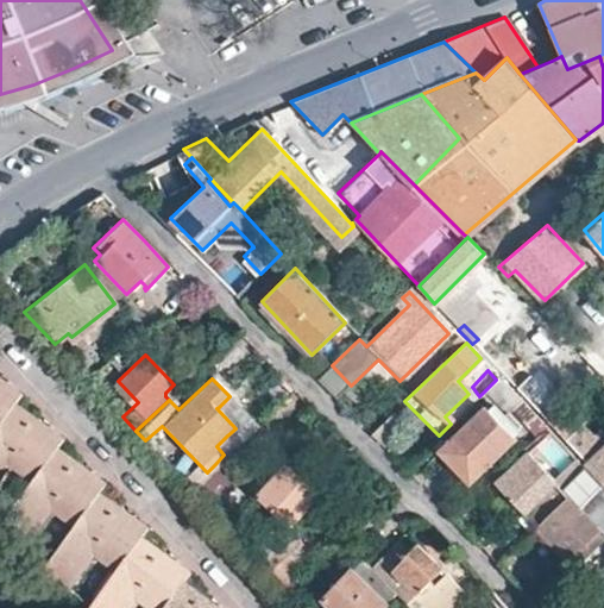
[(518,401),(497,378),(496,380),(483,393),(504,414),(507,412),(518,401)]
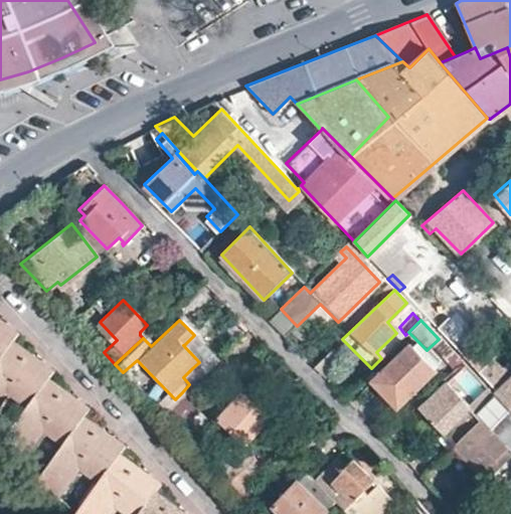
[(0,396),(7,386),(28,401),(3,436),(0,441),(0,446),(18,459),(44,424),(64,439),(39,474),(33,482),(53,497),(78,462),(100,477),(74,512),(73,513),(107,513),(116,501),(134,513),(183,513),(153,493),(158,485),(116,455),(122,445),(80,415),(87,407),(44,378),(50,369),(10,339),(15,332),(0,321),(0,396)]
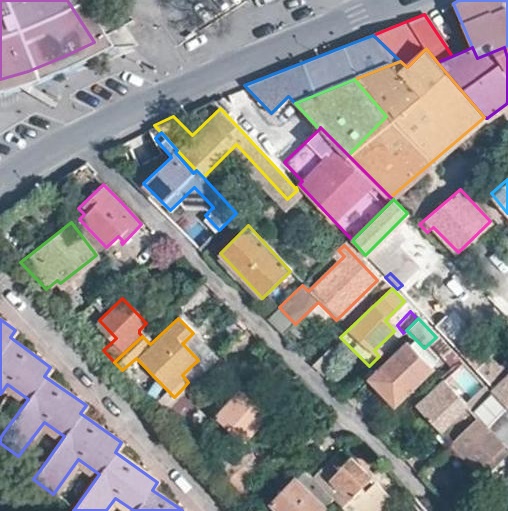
[(475,373),(490,358),(449,328),(440,338),(459,357),(475,373)]
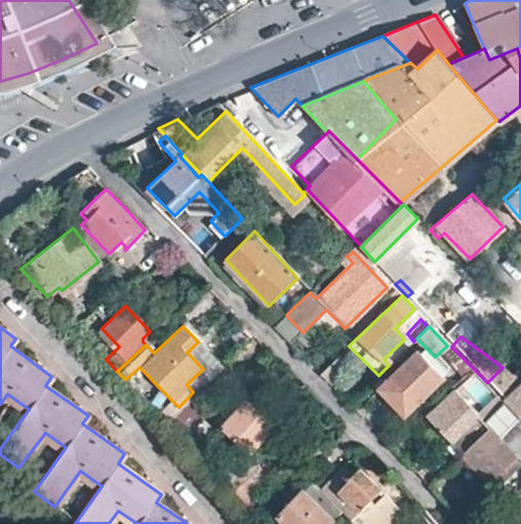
[(213,358),(198,341),(189,351),(187,352),(203,369),(213,358)]
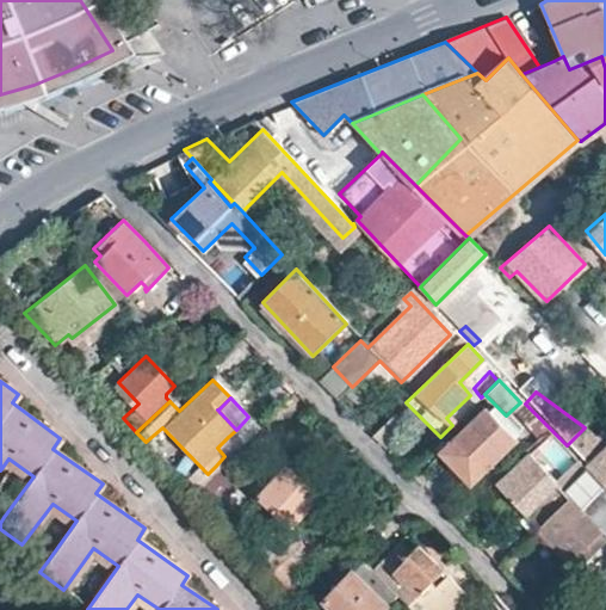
[(535,418),(520,402),(508,413),(524,429),(535,418)]
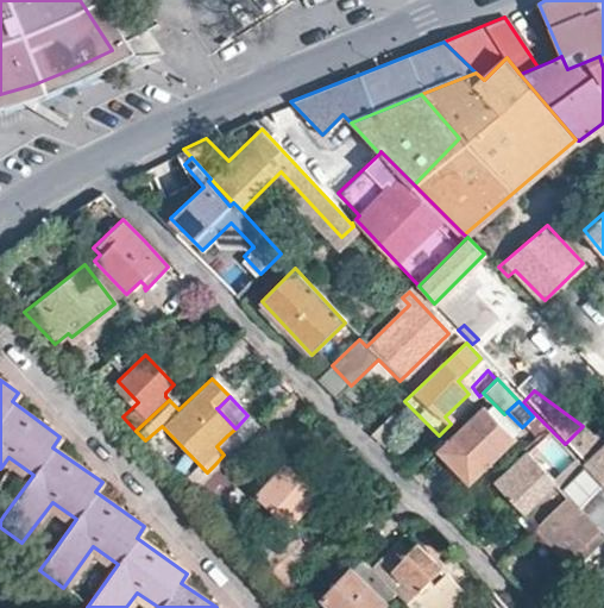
[(470,483),(513,440),(507,434),(511,431),(511,430),(511,428),(510,428),(499,417),(495,420),(482,408),(438,452),(466,483),(467,484),(469,484),(470,483)]
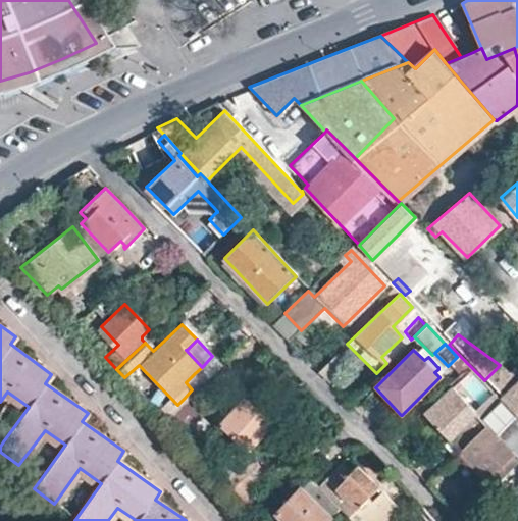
[(308,365),(316,373),(331,358),(324,351),(308,365)]
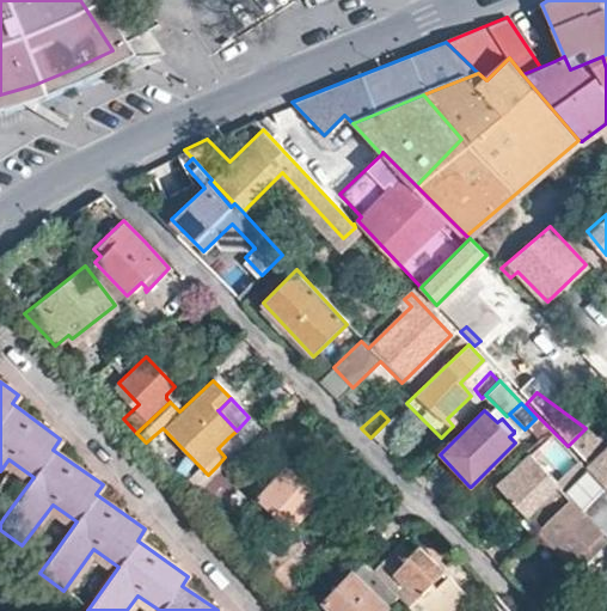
[(371,438),(381,448),(405,426),(394,414),(388,420),(371,438)]
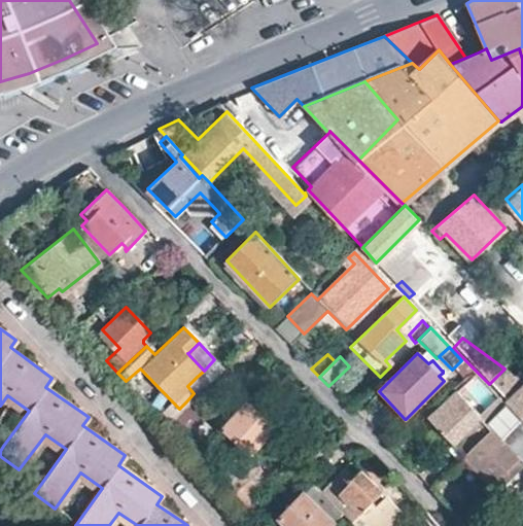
[(222,366),(214,359),(204,371),(197,377),(187,386),(194,393),(222,366)]
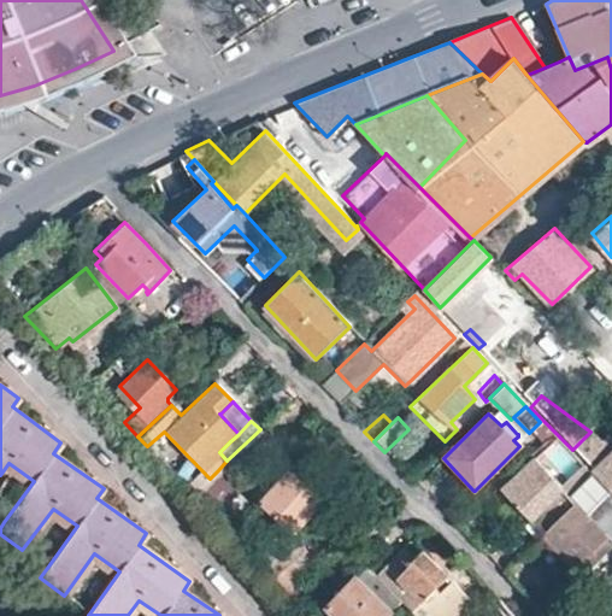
[(540,444),(551,433),(540,422),(529,433),(540,444)]
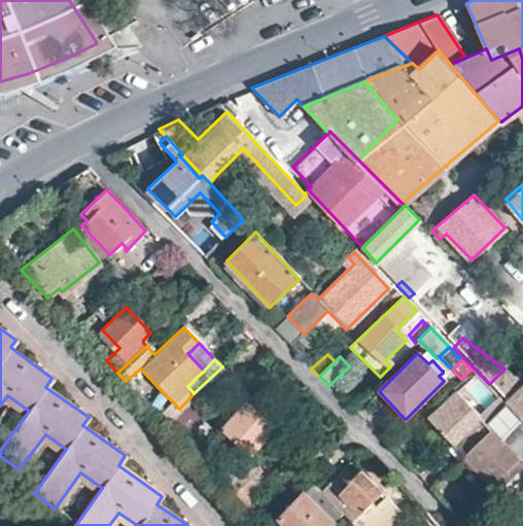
[(522,385),(509,399),(522,414),(522,385)]
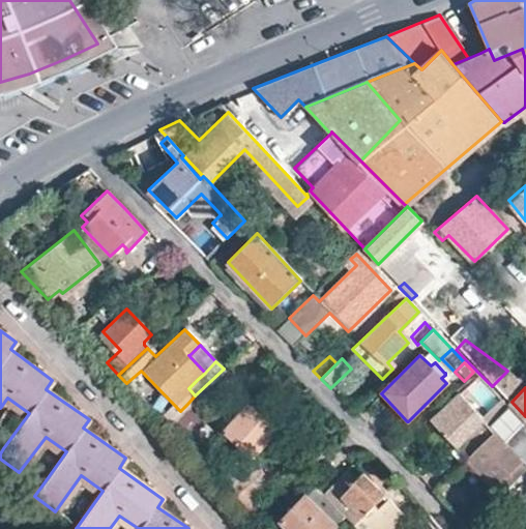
[(485,418),(458,390),(429,418),(456,447),(485,418)]
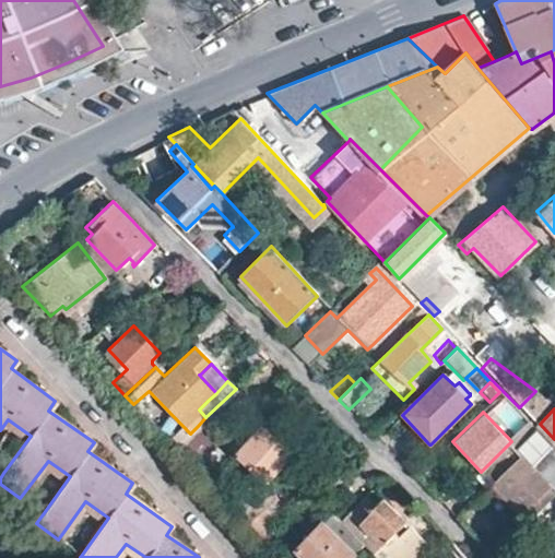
[(190,434),(176,447),(190,463),(212,441),(198,426),(190,434)]
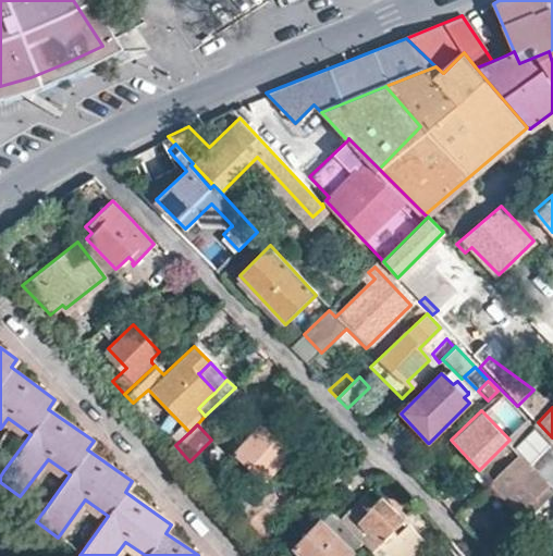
[(246,440),(234,452),(260,479),(287,452),(261,425),(246,440)]
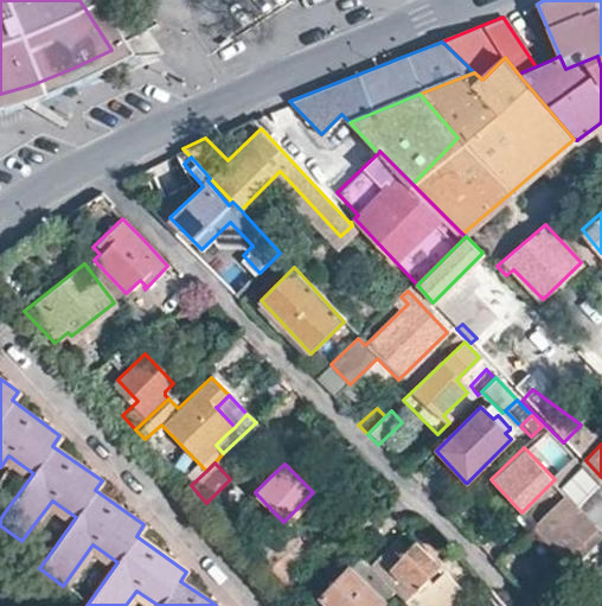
[(601,482),(584,464),(561,486),(564,491),(535,520),(565,552),(596,521),(601,525),(601,482)]
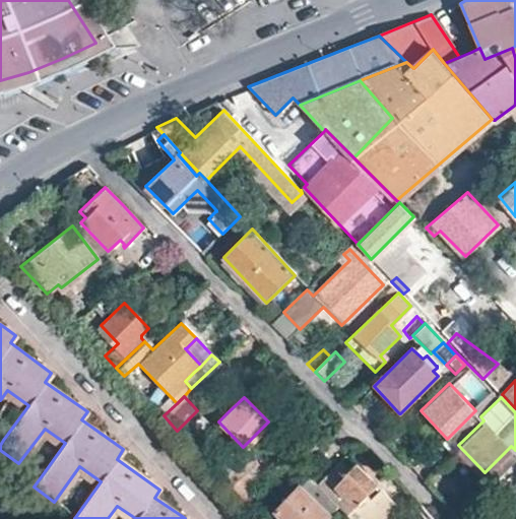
[(211,414),(218,422),(230,410),(222,404),(211,414)]
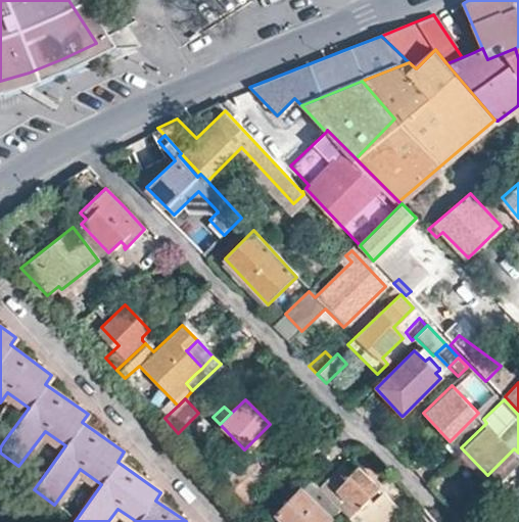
[(494,482),(518,458),(518,453),(514,448),(487,475),(494,482)]
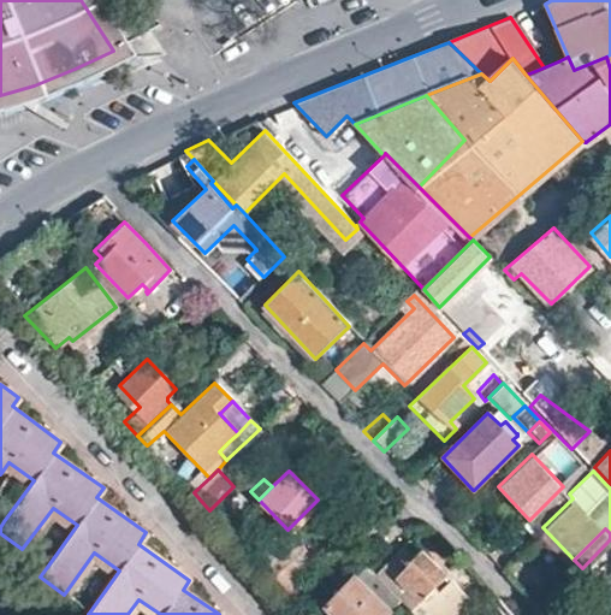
[(443,614),(463,593),(410,543),(408,542),(408,543),(407,543),(375,575),(415,614),(443,614)]
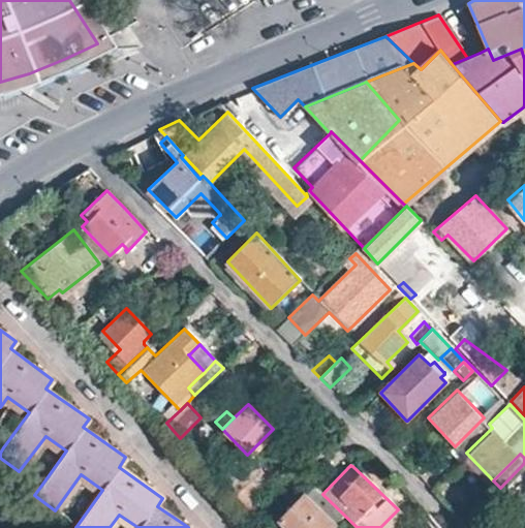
[(319,504),(323,499),(319,495),(315,500),(319,504)]
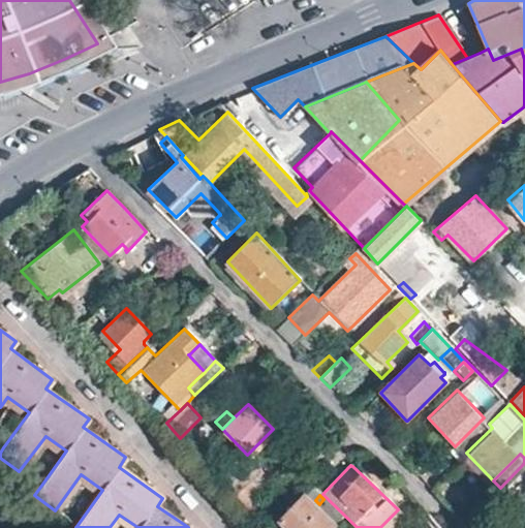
[(332,527),(335,525),(304,496),(281,521),(288,527),(332,527)]
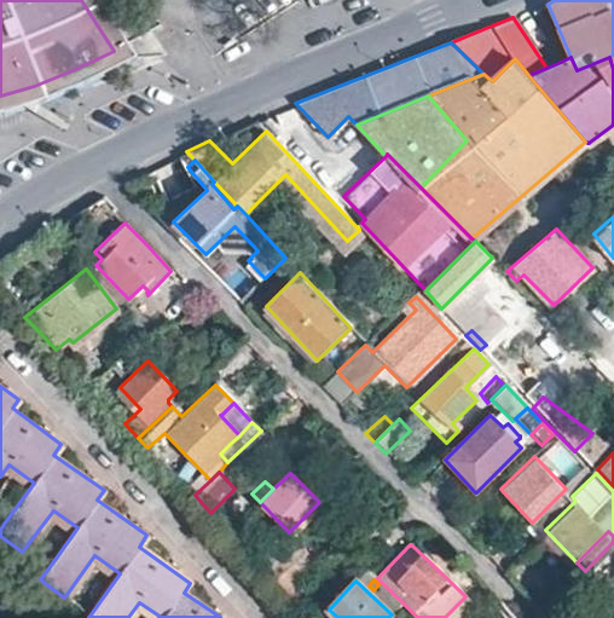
[(463,617),(474,607),(474,606),(474,605),(465,596),(445,617),(463,617)]
